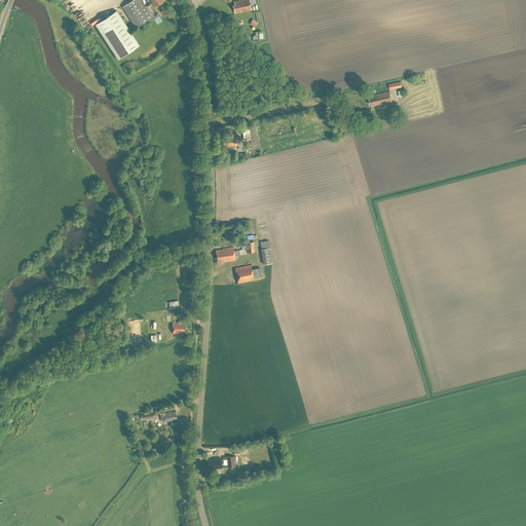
[(140,0),(133,0),(122,7),(136,28),(152,17),(140,0)]
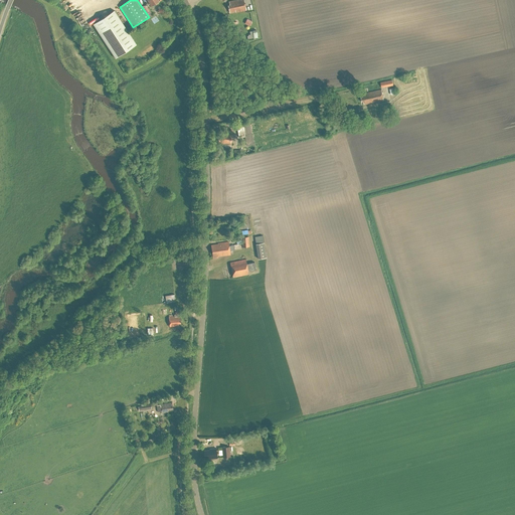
[(229,5),(228,5),(229,13),(235,11),(235,13),(246,10),(244,0),(235,0),(229,1),(229,5)]
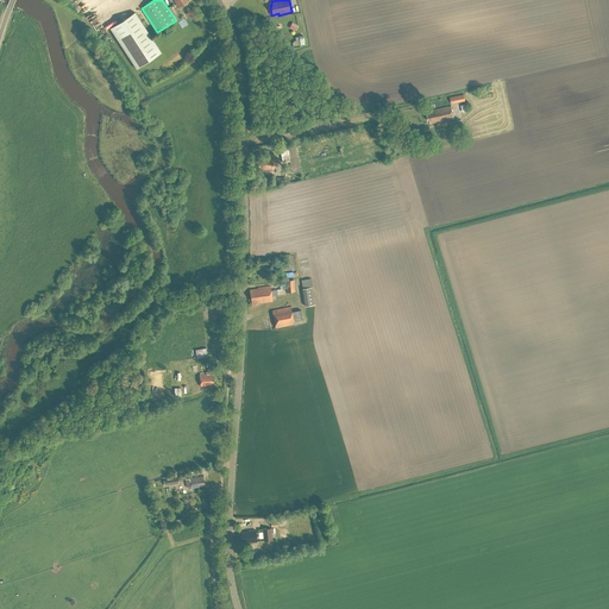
[(136,13),(111,29),(137,69),(162,52),(136,13)]
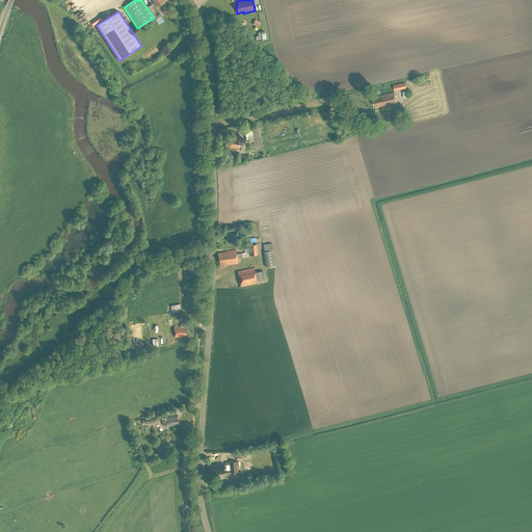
[(257,41),(265,38),(264,30),(257,32),(258,35),(256,35),(257,41)]
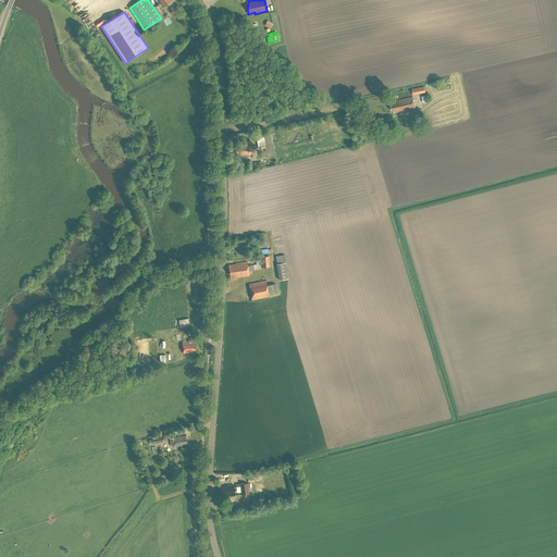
[(396,100),(391,101),(392,109),(394,109),(394,112),(416,108),(413,96),(396,100)]
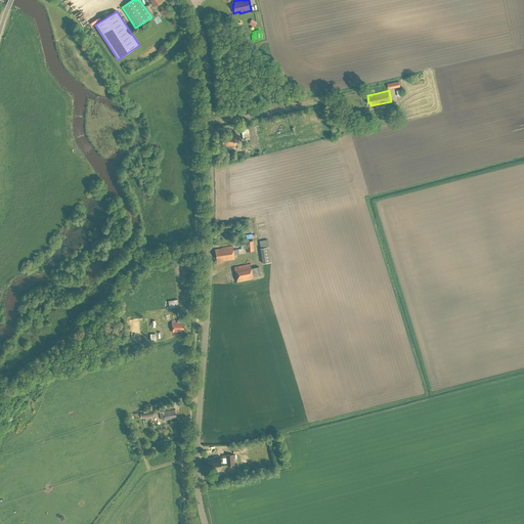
[(236,136),(224,135),(224,138),(222,138),(222,144),(227,145),(227,146),(229,146),(228,149),(235,150),(235,146),(236,136)]
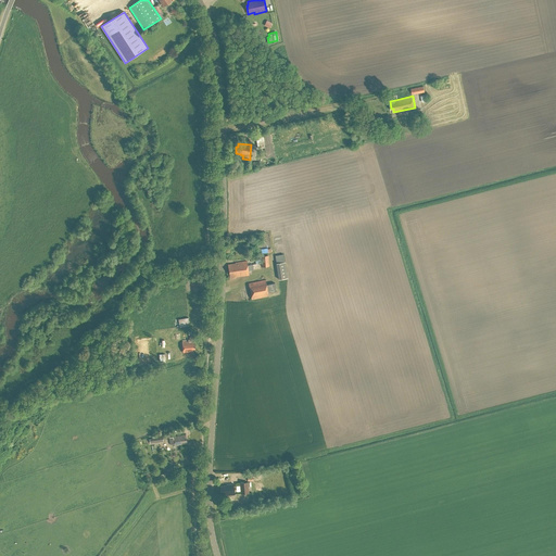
[(276,263),(278,279),(288,278),(285,262),(283,254),(275,255),(276,263)]
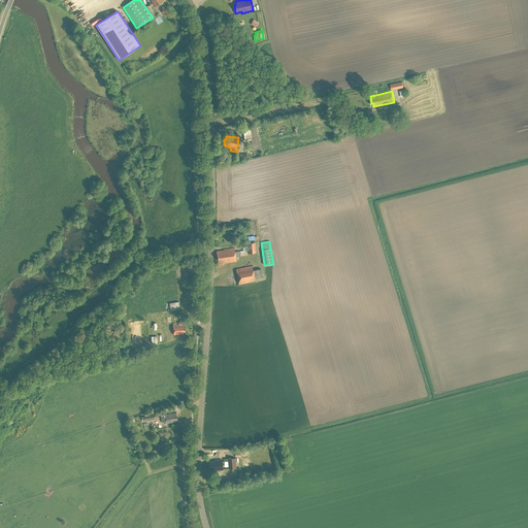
[(223,250),(217,251),(219,264),(224,264),(223,263),(236,261),(236,257),(241,256),(240,252),(235,252),(234,248),(223,250)]
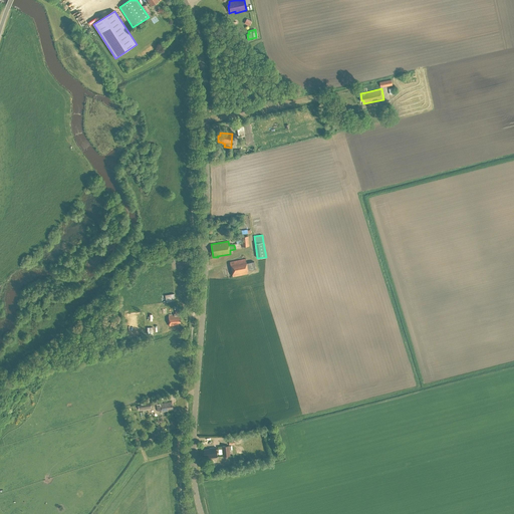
[(256,261),(247,263),(246,258),(230,261),(233,276),(249,273),(248,270),(255,269),(255,267),(257,266),(256,261)]
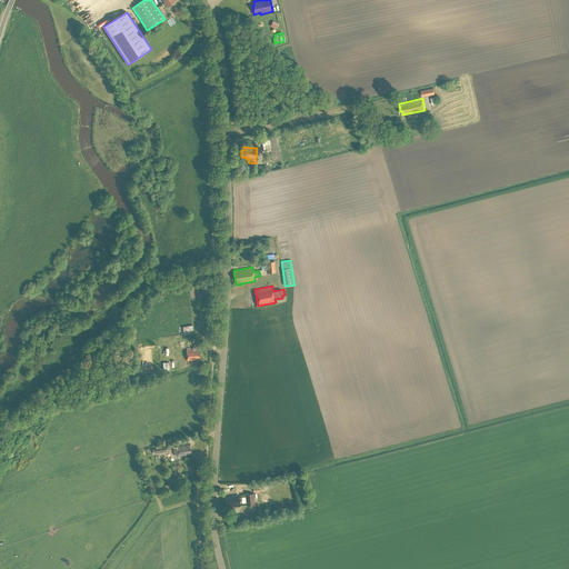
[(195,348),(192,348),(192,349),(187,350),(187,361),(198,360),(198,358),(200,357),(199,350),(196,350),(196,348),(197,348),(197,345),(195,345),(195,348)]
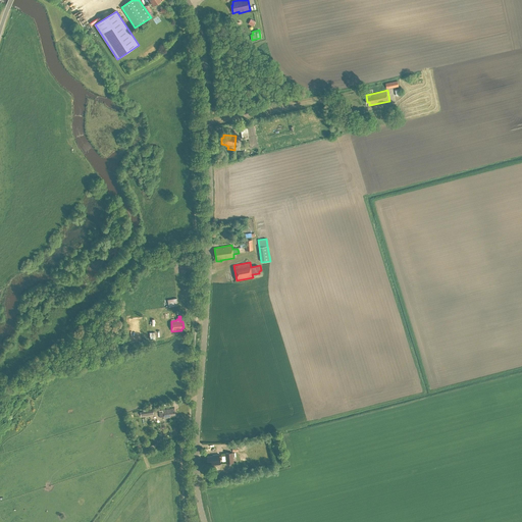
[(174,408),(159,411),(160,417),(163,417),(163,418),(175,416),(174,408)]
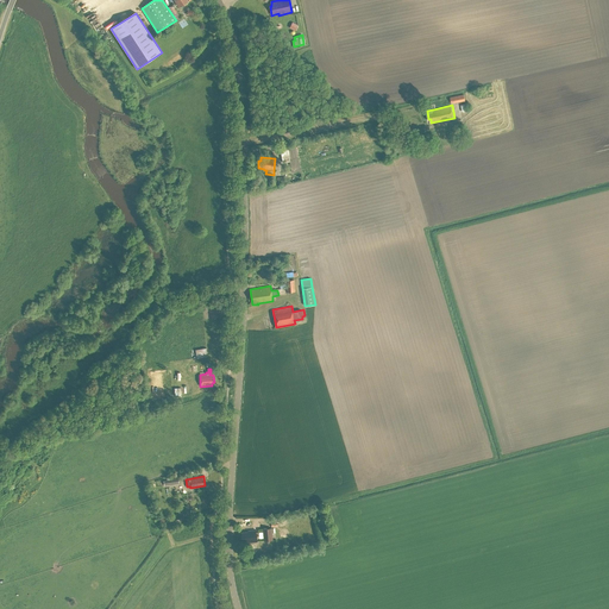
[(272,540),(271,528),(262,528),(263,541),(272,540)]
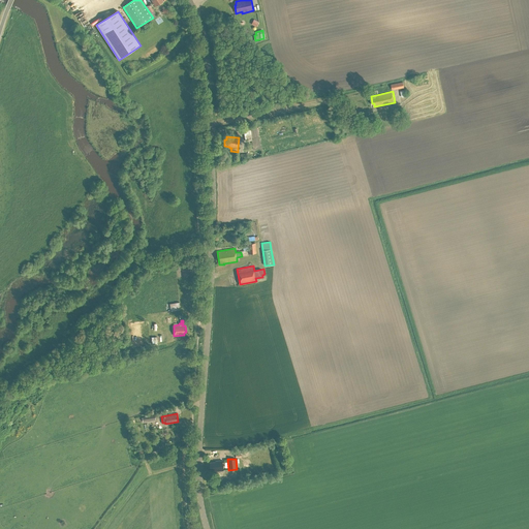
[(222,461),(217,461),(217,462),(210,463),(210,470),(215,470),(215,471),(223,470),(222,461)]
